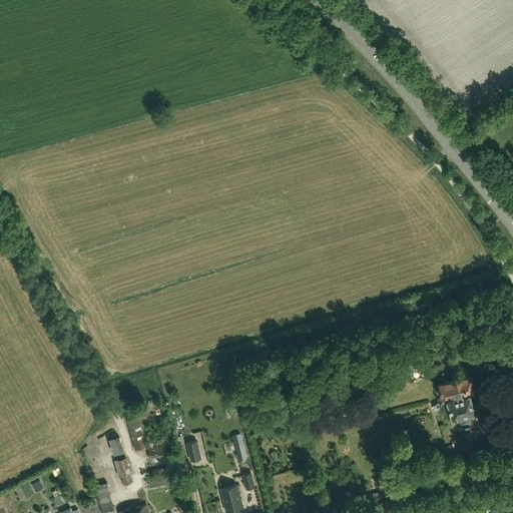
[(468,378),(438,385),(447,417),(452,416),(452,417),(473,412),(468,394),(473,393),(468,378)]
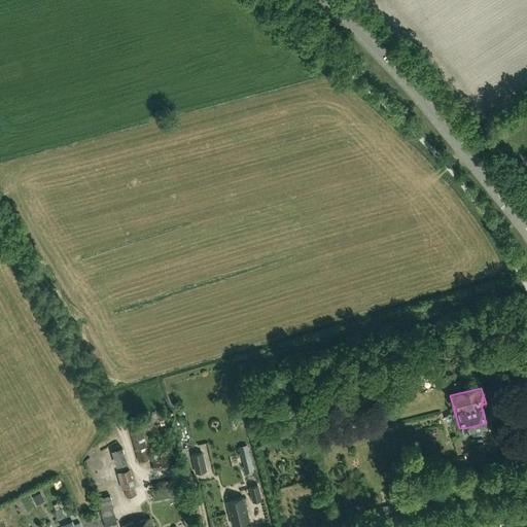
[(138,462),(148,459),(140,429),(130,432),(138,462)]
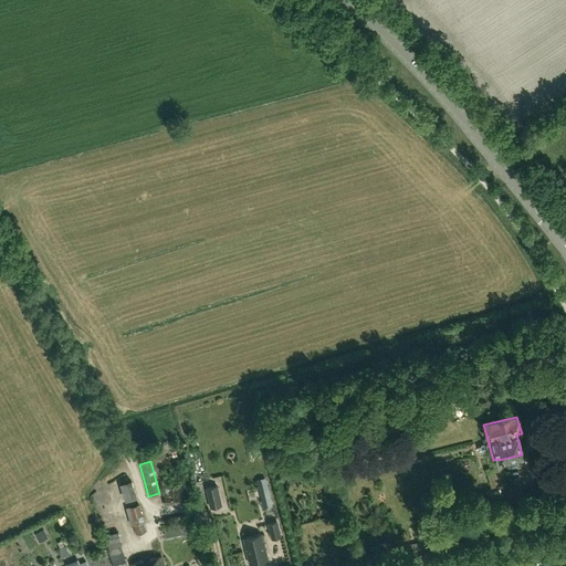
[(491,488),(506,484),(502,465),(485,470),(491,488)]
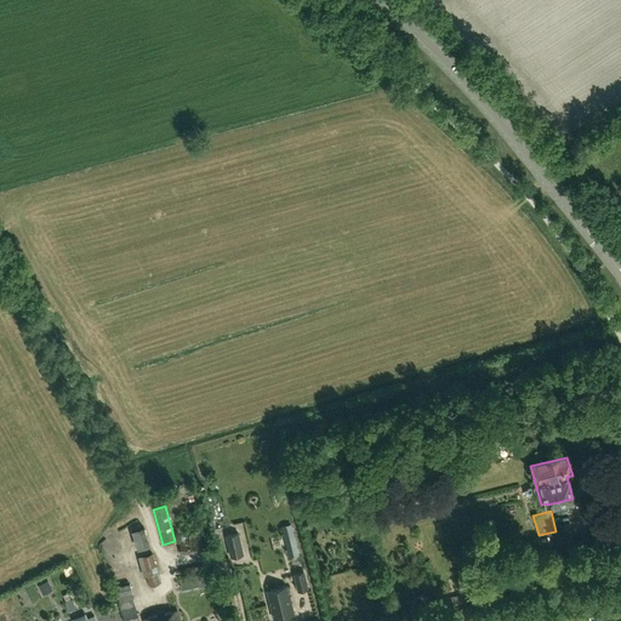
[(289,556),(298,553),(291,524),(281,527),(289,556)]
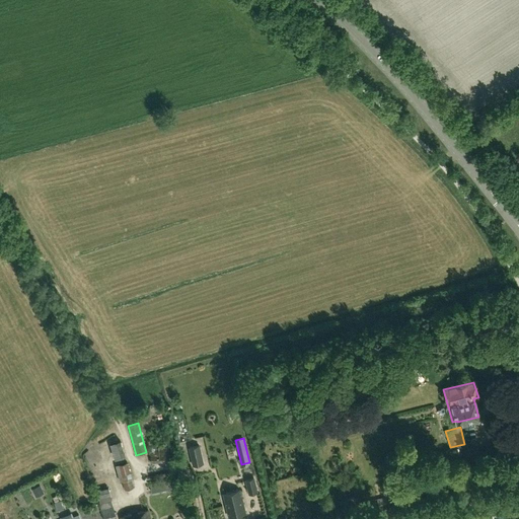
[(109,443),(115,459),(125,456),(120,440),(109,443)]
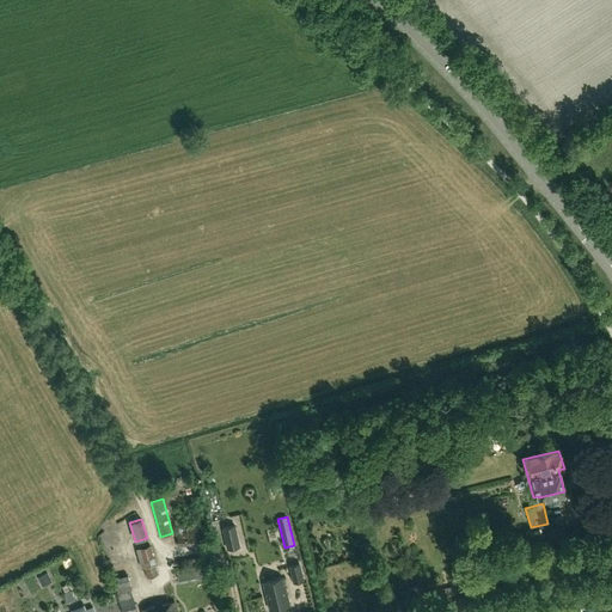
[(234,525),(222,527),(228,549),(239,545),(234,525)]
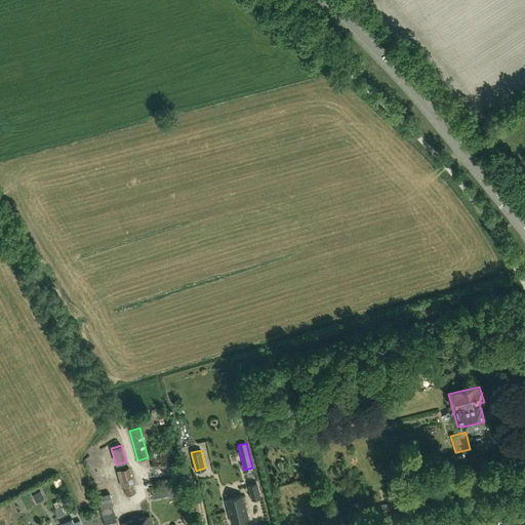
[(152,469),(173,468),(172,452),(151,453),(152,469)]
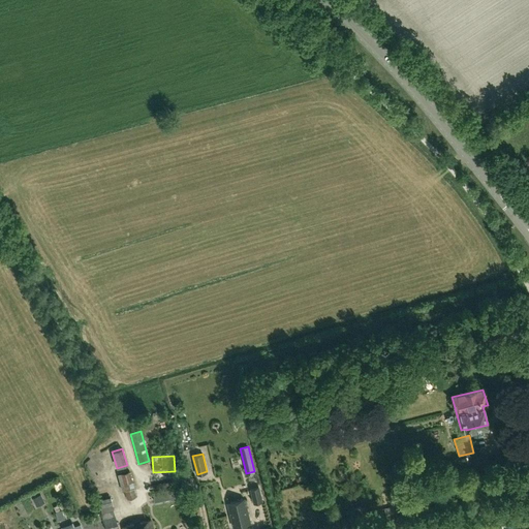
[(117,474),(122,492),(124,491),(127,500),(136,497),(133,489),(134,488),(130,471),(117,474)]
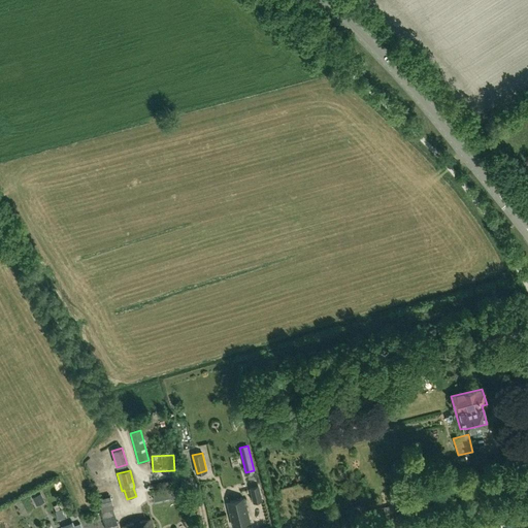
[(442,486),(435,488),(436,492),(443,490),(444,492),(457,488),(456,483),(442,486)]
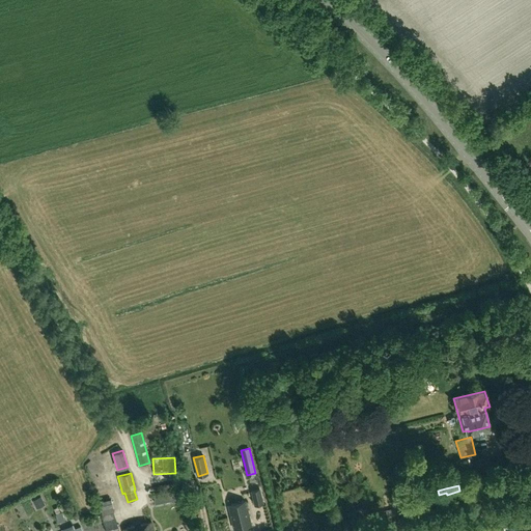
[(263,503),(259,488),(251,491),(253,498),(255,505),(263,503)]
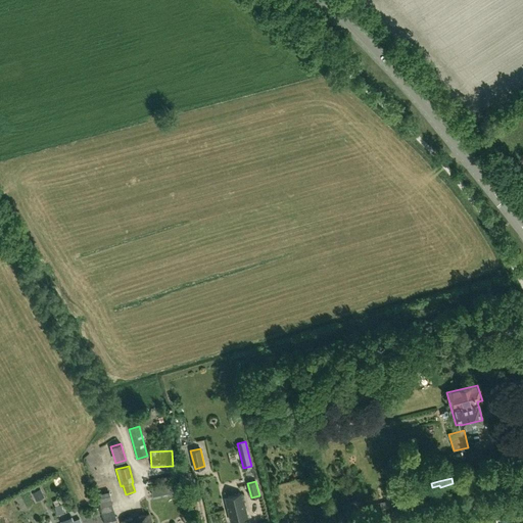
[(162,495),(161,486),(150,487),(152,497),(162,495)]
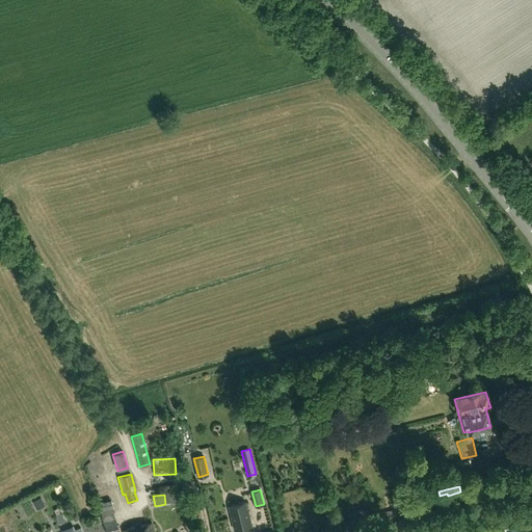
[(392,497),(397,517),(405,516),(400,496),(392,497)]
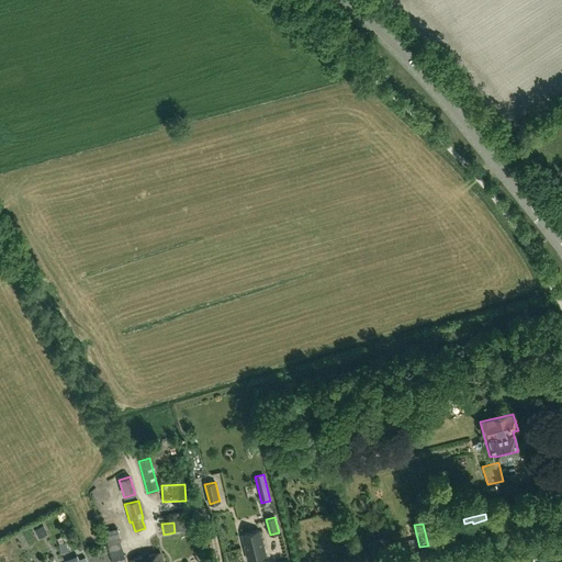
[(108,544),(121,542),(117,528),(104,530),(108,544)]
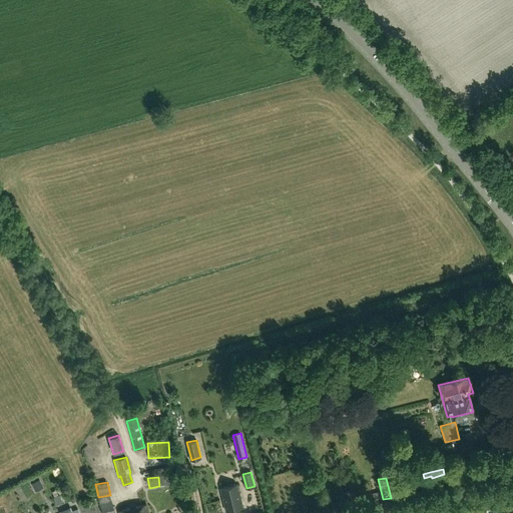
[(242,507),(236,484),(220,488),(226,511),(242,507)]
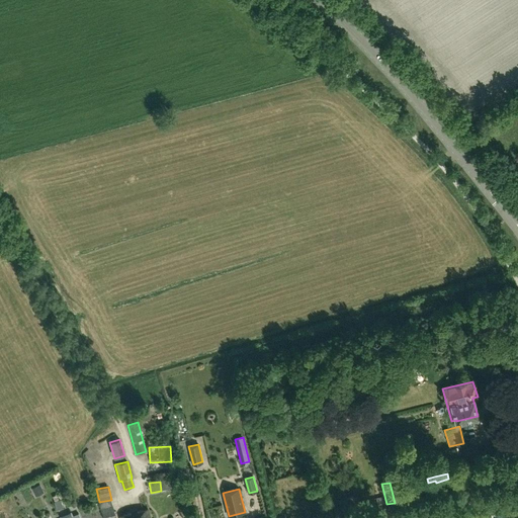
[(63,508),(60,501),(55,503),(58,510),(63,508)]
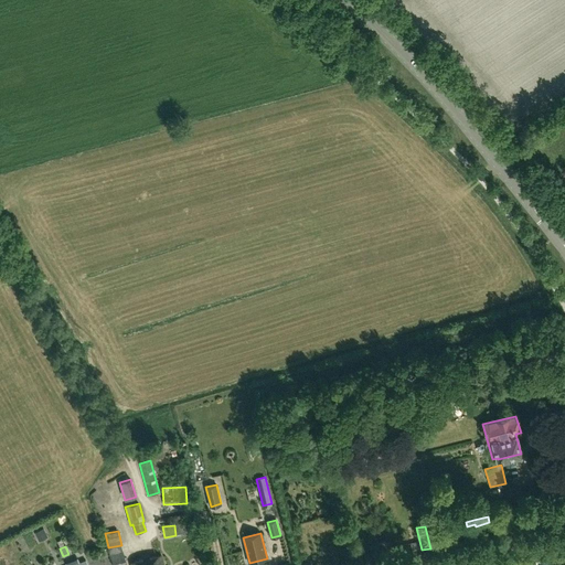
[(108,548),(113,564),(125,564),(126,564),(121,546),(108,548)]
